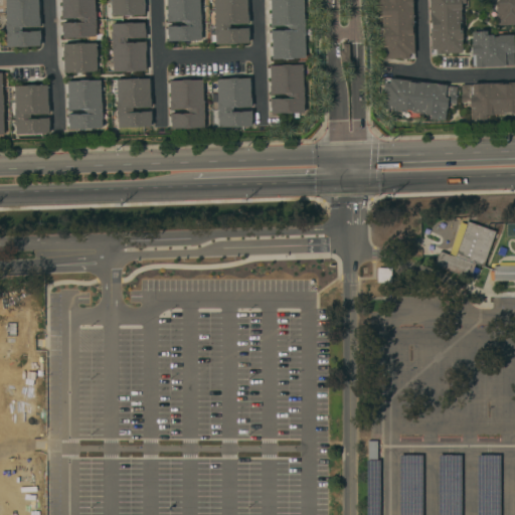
[(6,38),(5,38),(5,31),(5,29),(4,22),(5,22),(4,0),(37,0),(38,18),(39,27),(20,28),(20,32),(23,32),(23,31),(39,30),(39,39),(39,46),(6,47),(6,38)]
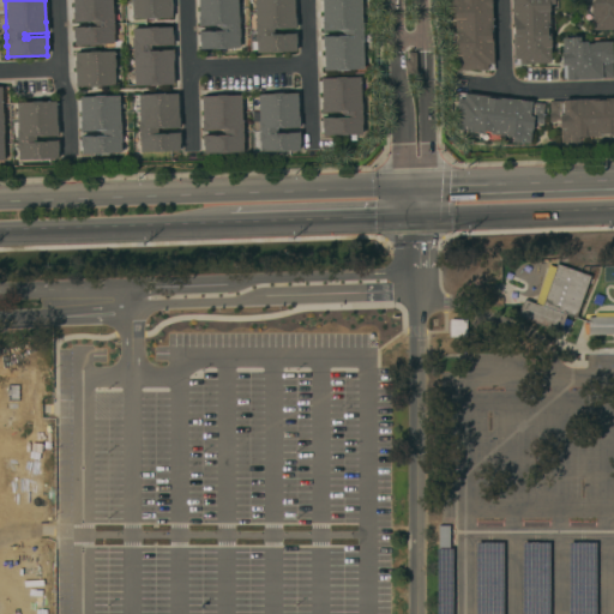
[(112,0),(113,44),(74,46),(73,37),(72,28),(95,26),(95,22),(72,23),(72,12),(73,12),(72,0),(112,0)]
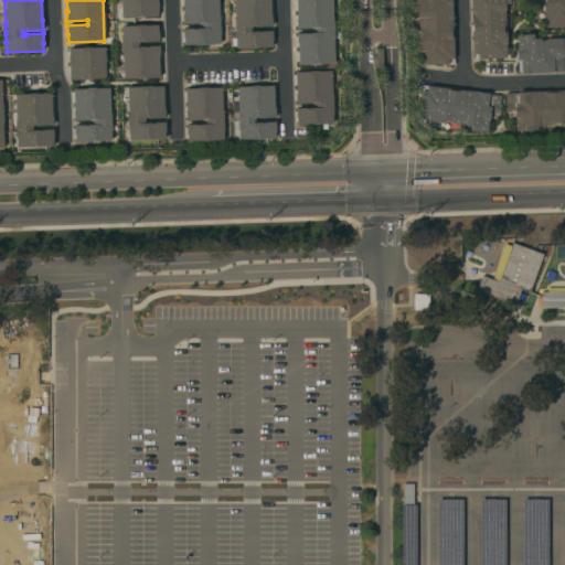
[(119,0),(157,0),(158,10),(157,10),(157,16),(120,18),(119,0)]
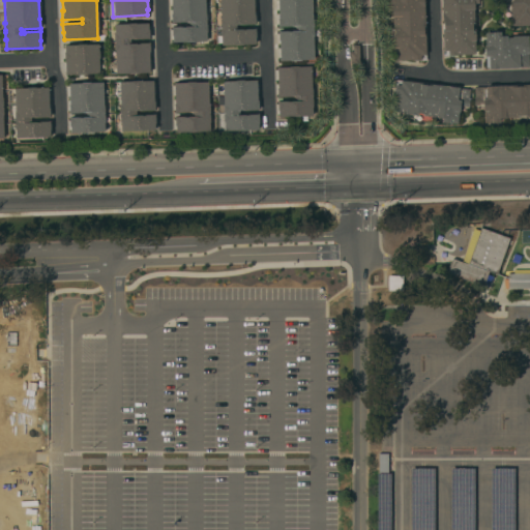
[(204,0),(206,41),(172,42),(172,36),(171,27),(189,26),(189,22),(171,23),(171,15),(171,13),(171,0),(204,0)]
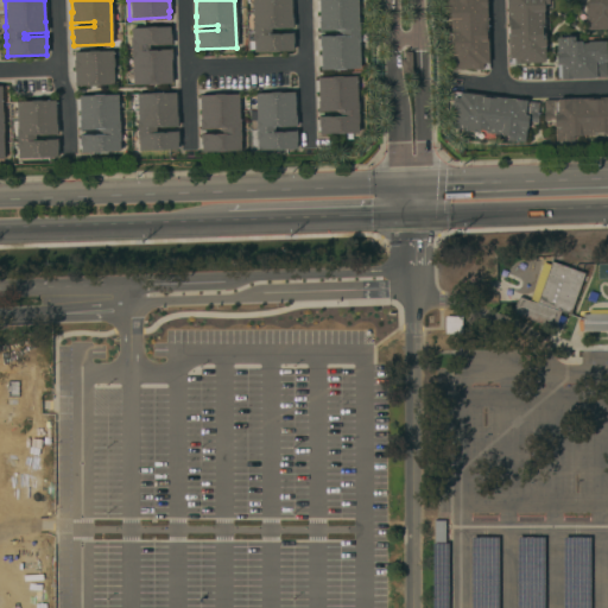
[(252,0),(291,0),(291,18),(292,18),(292,29),(270,29),(270,33),(292,32),(293,43),(292,44),(292,51),(253,52),(253,50),(248,50),(248,42),(252,40),(252,23),(253,23),(252,0)]
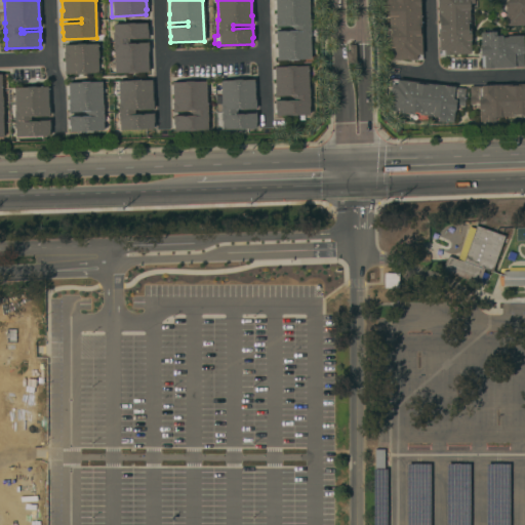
[(308,0),(309,19),(310,19),(310,28),(310,29),(310,36),(310,59),(298,59),(298,61),(289,61),(277,61),(276,40),(275,31),(291,31),(291,32),(292,32),(292,27),(275,27),(275,18),(275,0),(308,0)]
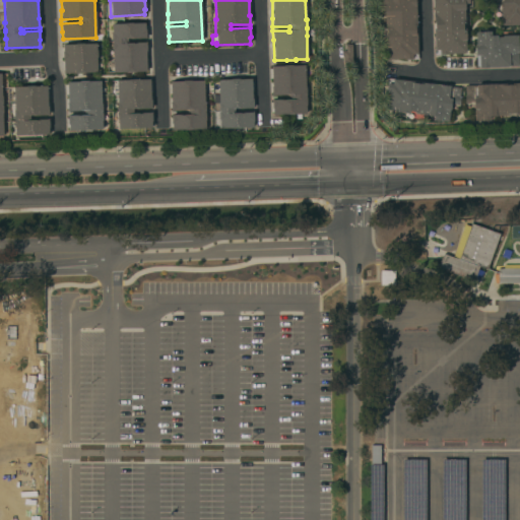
[(415,0),(416,27),(414,27),(415,34),(416,34),(417,59),(404,60),(404,59),(386,60),(386,48),(385,48),(384,36),(387,36),(387,30),(385,30),(385,16),(384,17),(384,10),(380,10),(380,3),(380,0),(415,0)]
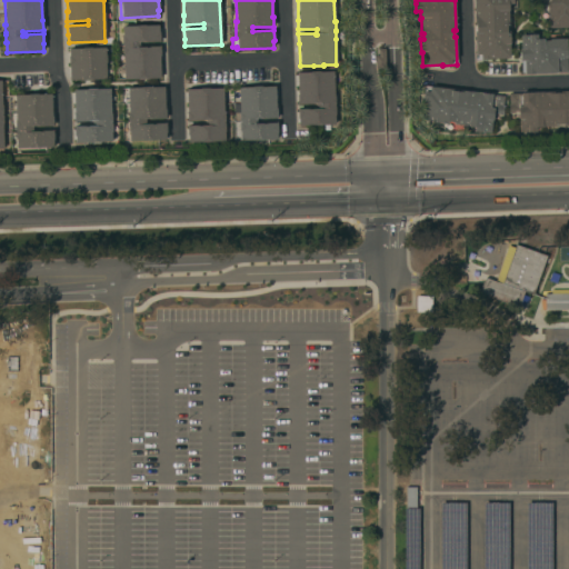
[(512,0),(513,3),(508,5),(509,26),(507,26),(507,31),(509,31),(510,45),(509,45),(510,59),(490,59),(490,60),(475,60),(473,0),(512,0)]
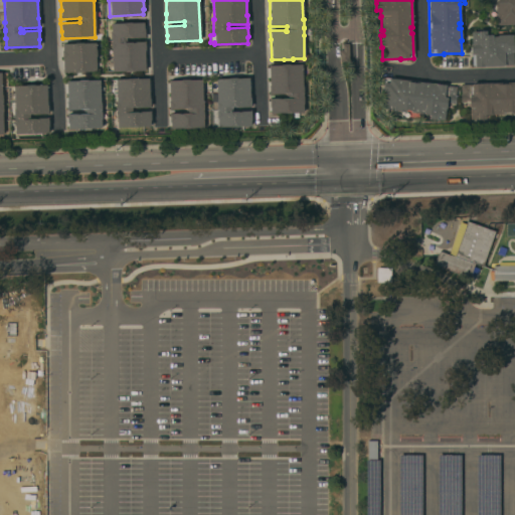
[(514,0),(514,25),(496,26),(496,13),(495,13),(495,1),(497,1),(497,0),(514,0)]
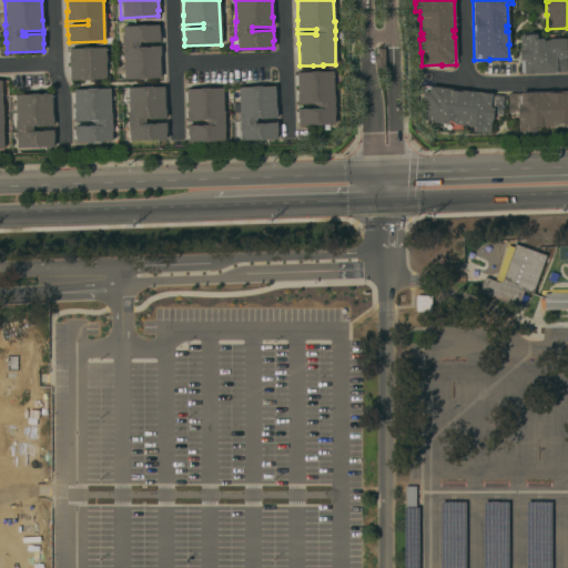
[(123,54),(122,54),(122,46),(122,44),(121,36),(122,36),(122,26),(159,24),(159,32),(160,42),(142,42),(142,47),(160,47),(160,56),(159,56),(160,78),(149,79),(139,80),(139,79),(123,80),(123,54)]
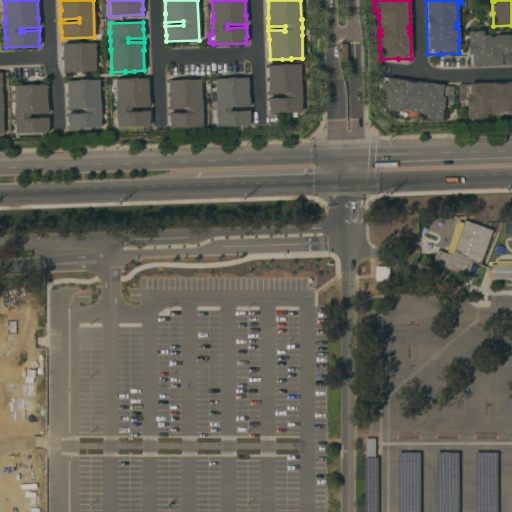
[(511,65),(501,65),(501,66),(471,67),(471,64),(469,64),(469,55),(468,55),(467,43),(468,43),(468,32),(482,31),(482,35),(489,35),(489,37),(494,36),(494,35),(510,35),(510,41),(511,65)]
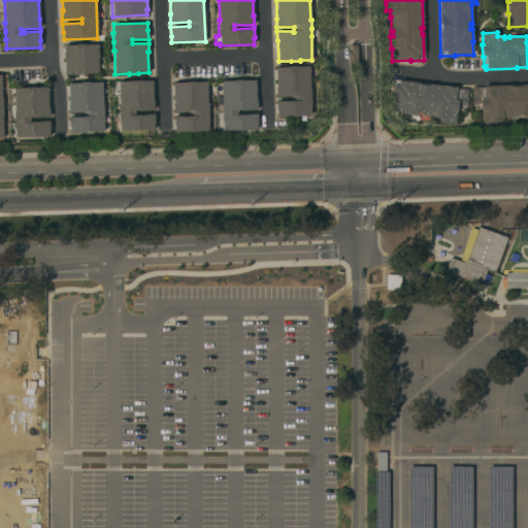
[(64,61),(63,61),(63,52),(64,52),(64,45),(97,44),(98,51),(99,58),(98,58),(99,73),(85,74),(76,75),(76,74),(65,74),(64,61)]
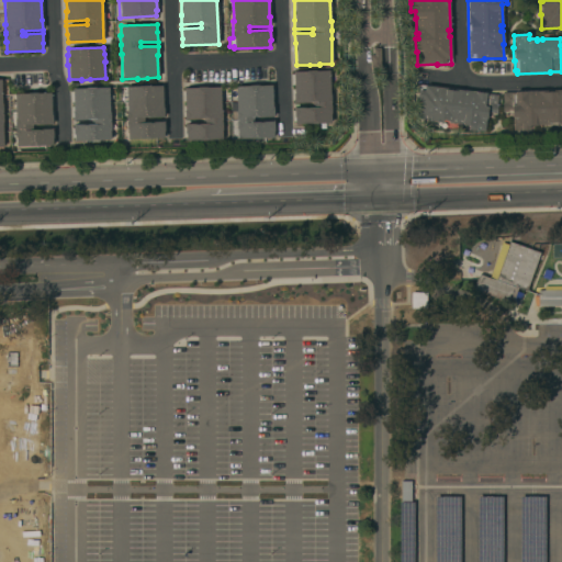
[(370,55),(373,55),(373,48),(380,48),(381,68),(371,68),(370,55)]
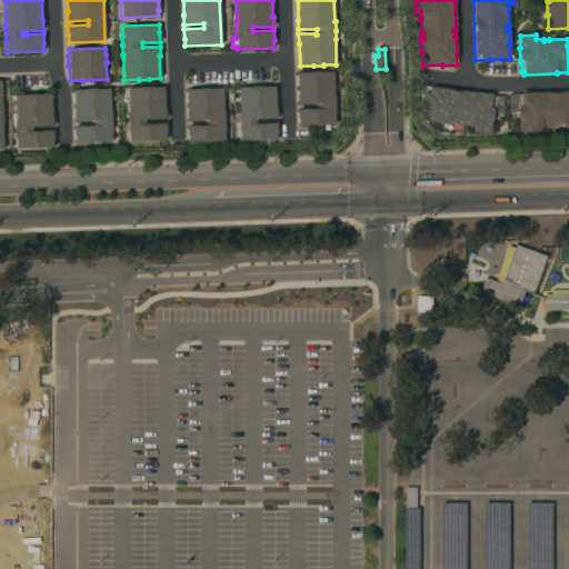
[(335,97),(336,97),(336,105),(335,105),(335,107),(336,107),(336,115),(335,115),(336,125),(299,126),(298,119),(298,109),(318,108),(318,103),(315,103),(315,105),(297,105),(297,95),(298,95),(297,72),(333,71),(335,97)]
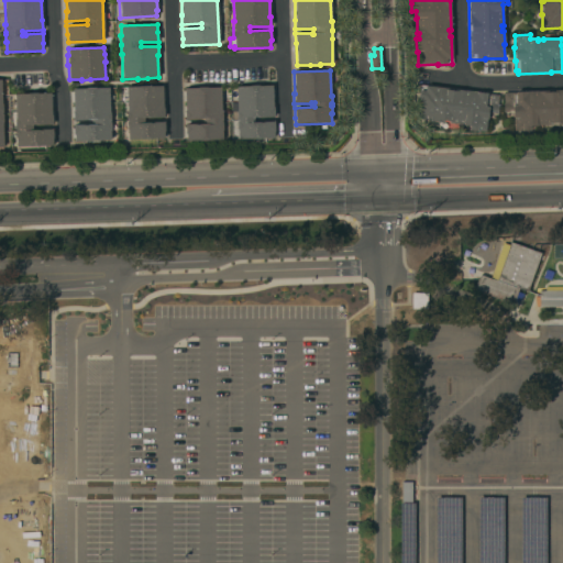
[(238,129),(236,129),(236,121),(238,121),(238,120),(236,120),(236,111),(236,86),(272,85),(273,108),(274,108),(274,117),(257,118),(257,117),(256,117),(256,122),(274,121),(275,131),(274,131),(274,138),(238,139),(238,129)]
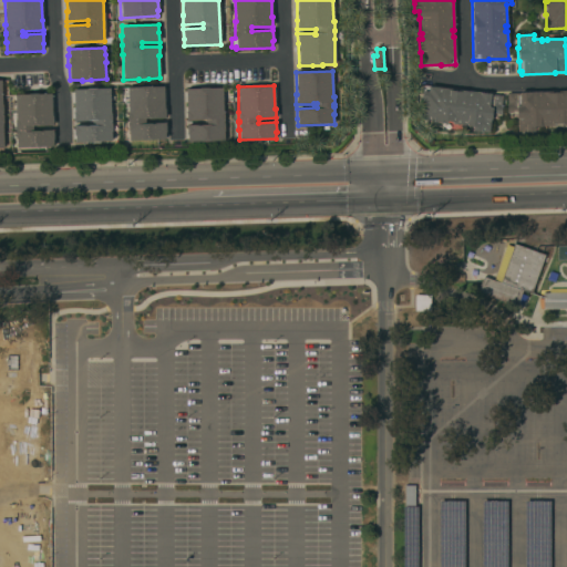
[(501,106),(502,106),(501,115),(495,115),(496,113),(492,113),(491,121),(491,120),(488,133),(473,132),(473,126),(452,124),(452,122),(446,121),(446,124),(443,123),(442,124),(437,123),(437,122),(420,120),(423,91),(422,90),(423,85),(451,90),(451,91),(457,91),(457,90),(491,94),(502,96),(501,106)]
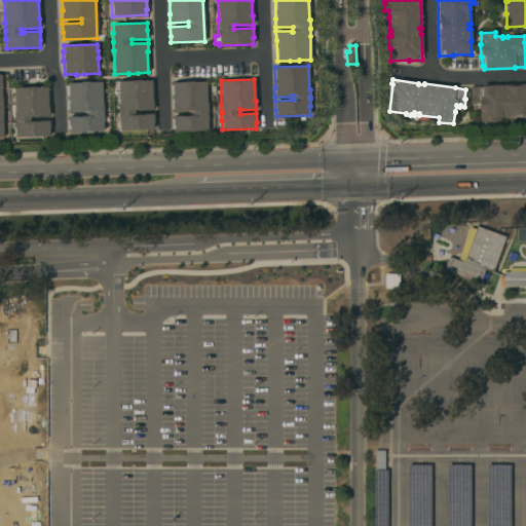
[(119,121),(118,121),(118,114),(119,113),(119,112),(118,112),(118,104),(119,104),(118,81),(151,80),(152,101),(153,101),(153,110),(137,110),(137,114),(153,114),(154,122),(153,122),(153,129),(119,130),(119,121)]
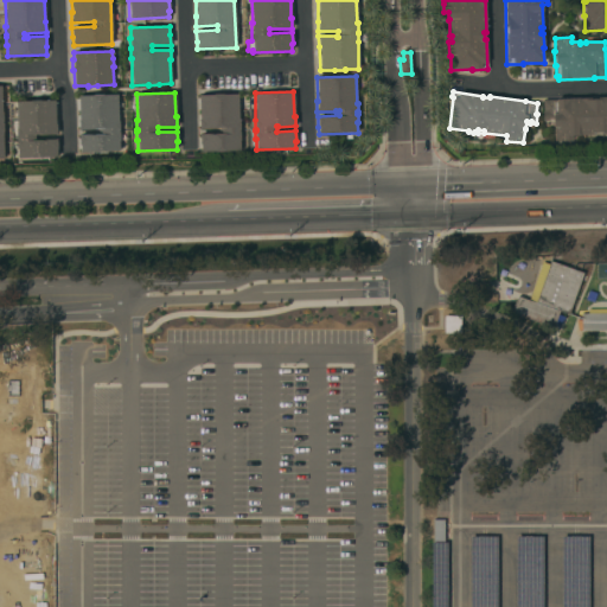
[(238,120),(240,120),(240,129),(238,129),(238,132),(240,132),(240,140),(240,151),(200,152),(200,145),(199,145),(199,134),(222,133),(222,128),(218,128),(218,129),(199,129),(199,119),(199,95),(238,94),(238,120)]
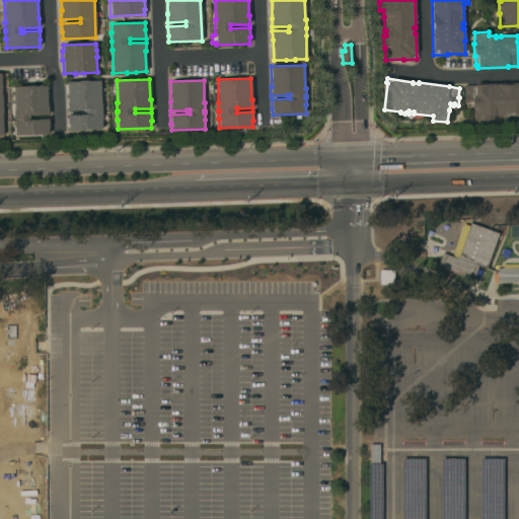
[(100,103),(101,103),(101,110),(101,113),(102,113),(102,121),(101,121),(101,130),(68,131),(68,124),(67,116),(87,115),(87,109),(83,109),(83,110),(67,112),(67,102),(68,102),(67,82),(100,81),(100,103)]
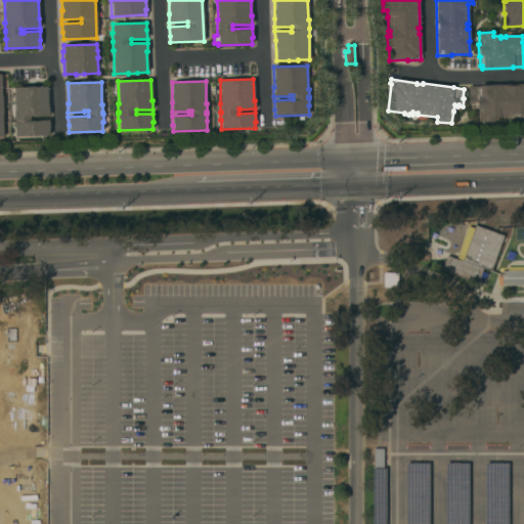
[(523,115),(518,116),(518,114),(513,114),(513,116),(493,117),(493,121),(478,122),(478,110),(477,110),(477,102),(473,103),(474,104),(469,104),(468,96),(469,96),(469,87),(480,86),(480,85),(489,85),(500,85),(511,84),(511,86),(516,85),(516,84),(523,83),(523,115)]
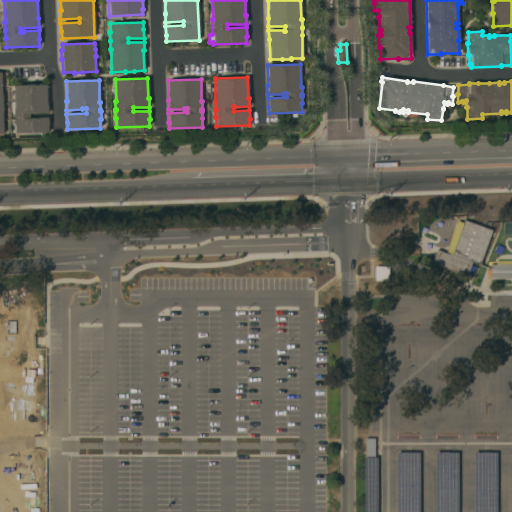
[(15,125),(14,125),(14,117),(14,116),(13,108),(14,108),(13,85),(46,84),(47,105),(48,114),(32,114),(32,118),(48,117),(48,126),(48,132),(15,134),(15,125)]
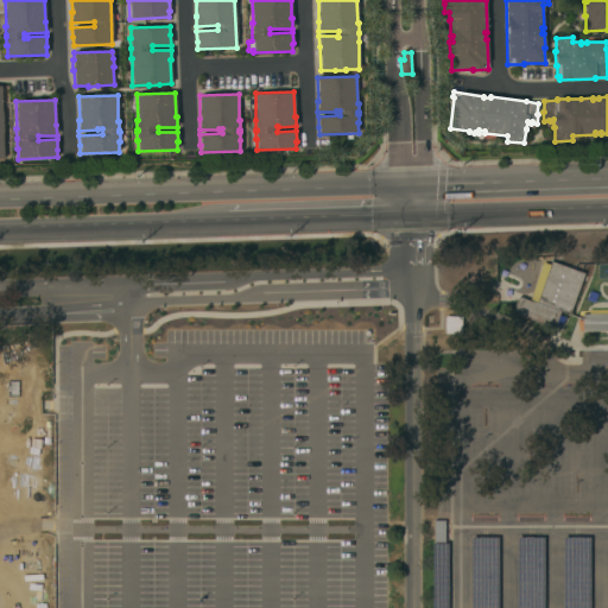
[(513,314),(519,297),(530,302),(543,263),(550,265),(551,263),(583,273),(569,315),(559,311),(558,315),(567,318),(557,331),(553,330),(555,328),(513,314)]
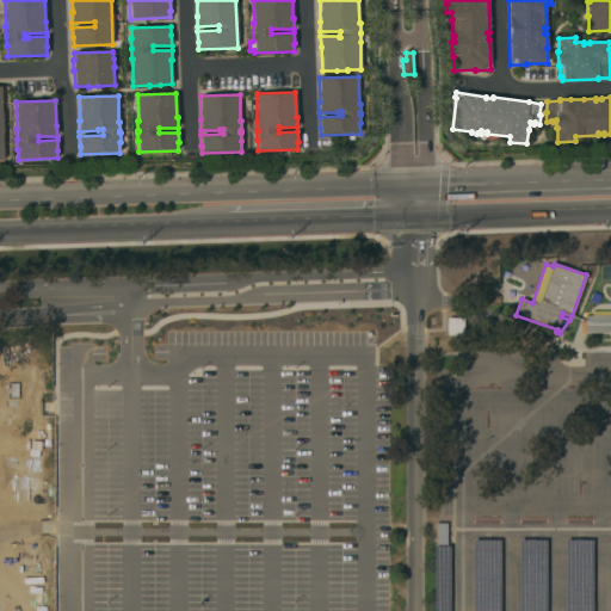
[(610,333),(585,334),(585,333),(580,333),(581,322),(585,322),(585,316),(592,315),(592,312),(610,312),(610,333)]
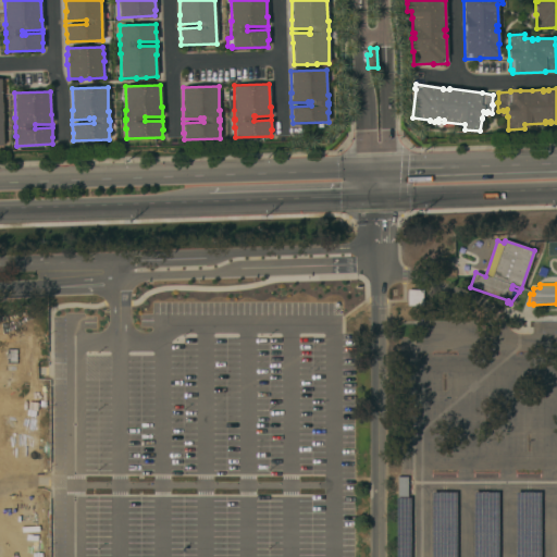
[(423,291),(422,306),(408,306),(408,289),(423,291)]
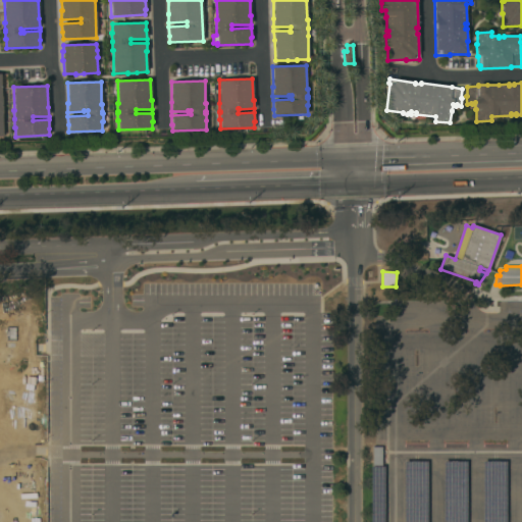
[(372,447),(381,447),(381,465),(372,466),(372,447)]
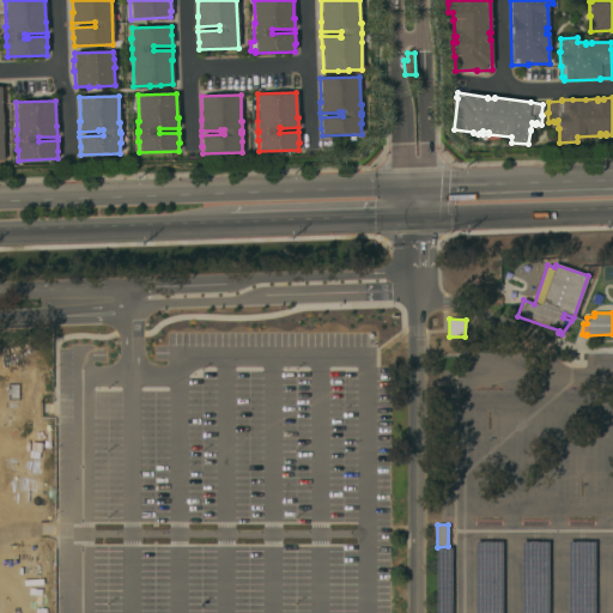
[(474,612),(475,542),(502,542),(502,612),(474,612)]
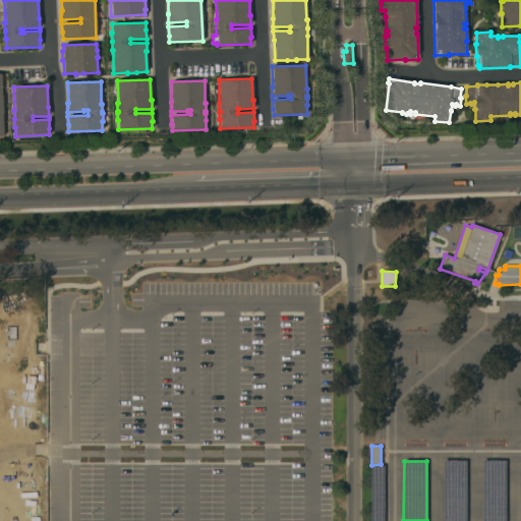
[(442,520),(443,461),(466,461),(466,520),(442,520)]
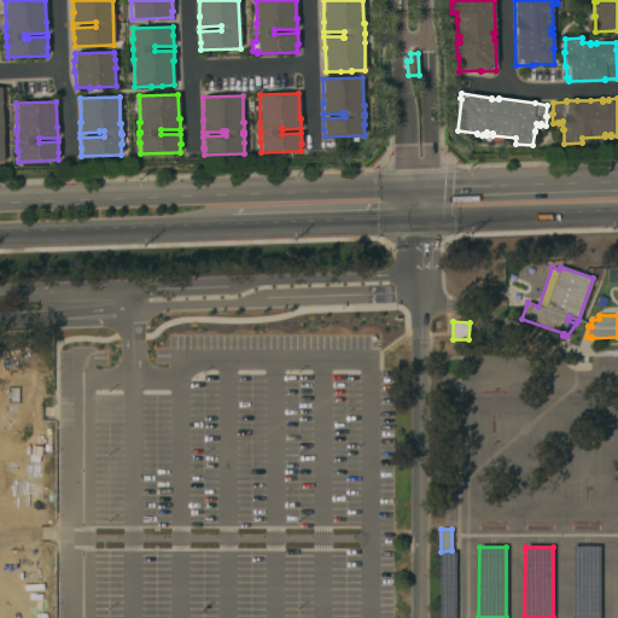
[(571,617),(572,547),(599,547),(599,617),(571,617)]
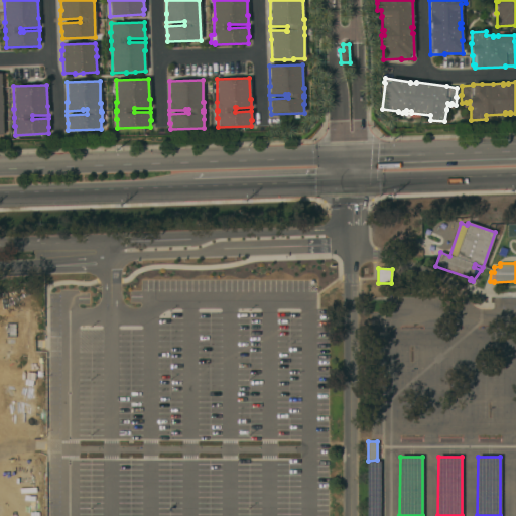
[(367,515),(367,462),(380,462),(380,515),(367,515)]
